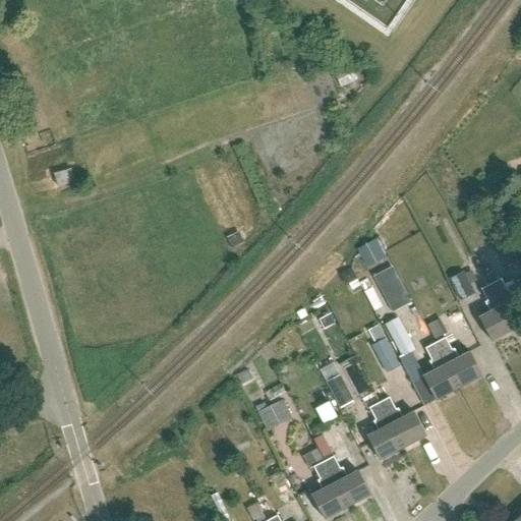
[(338,73),(344,85),(356,78),(350,67),(338,73)]
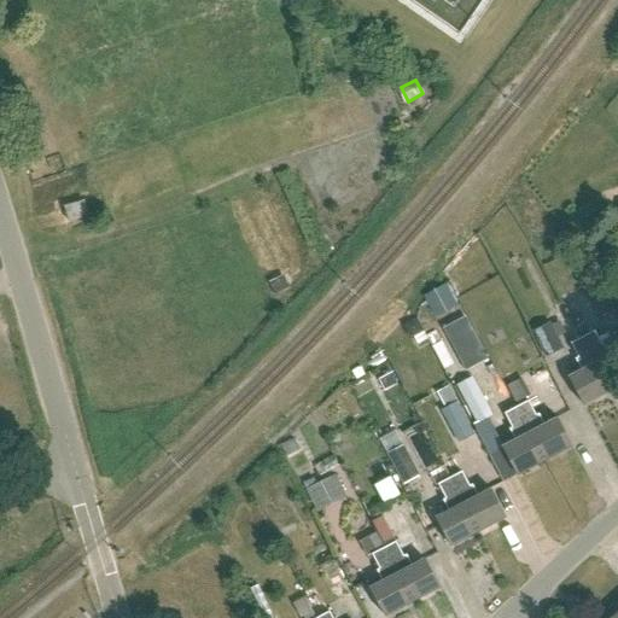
[(68,222),(87,216),(83,202),(64,208),(68,222)]
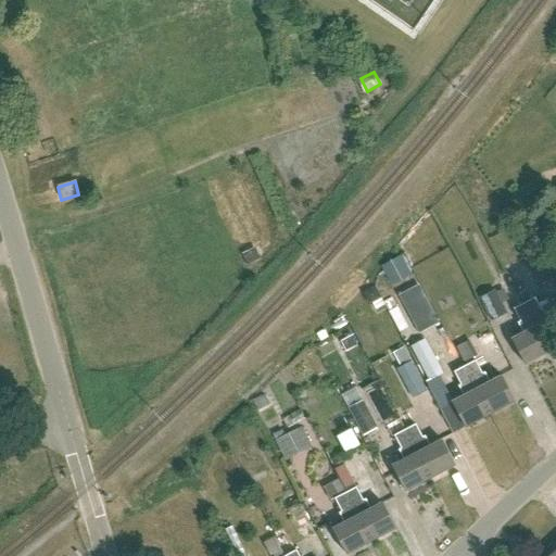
[(243,255),(248,264),(258,258),(254,249),(243,255)]
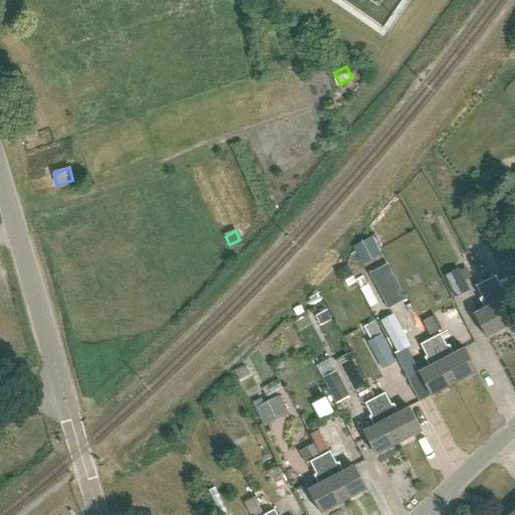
[(489,238),(501,264),(514,256),(502,232),(489,238)]
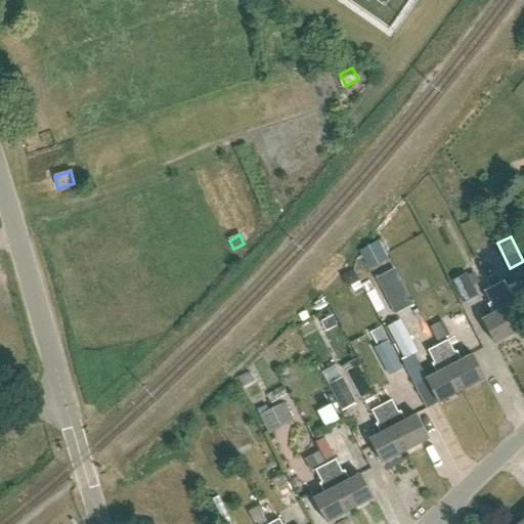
[(358,252),(368,270),(387,260),(377,242),(358,252)]
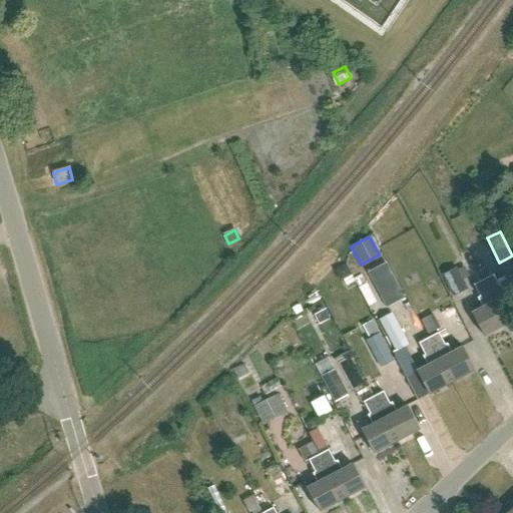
[(386,263),(368,272),(387,308),(405,298),(386,263)]
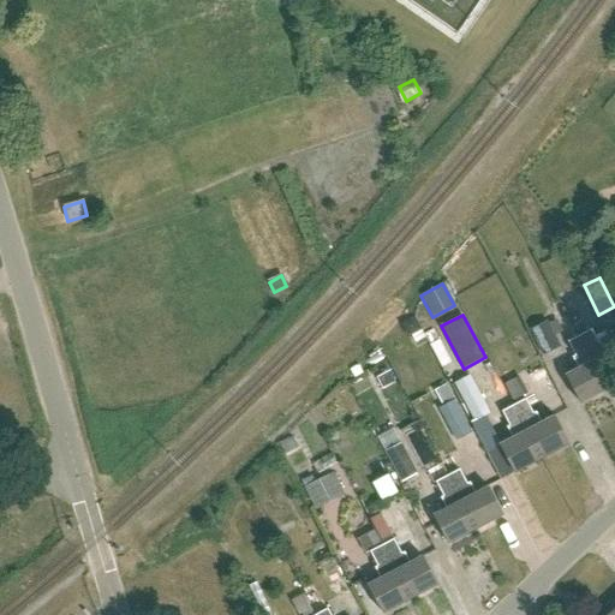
[(407,321),(384,342),(400,359),(423,338),(407,321)]
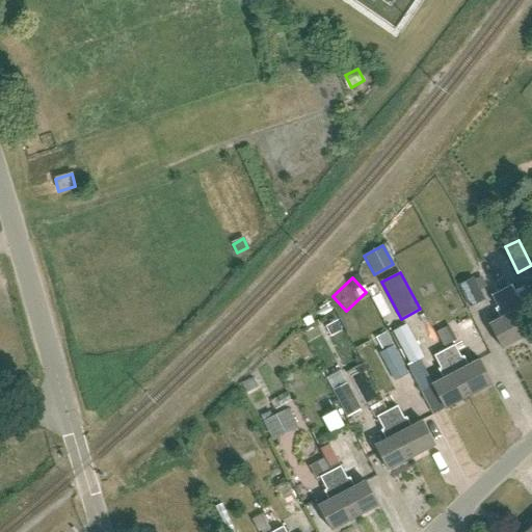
[(461,285),(472,307),(486,299),(476,277),(461,285)]
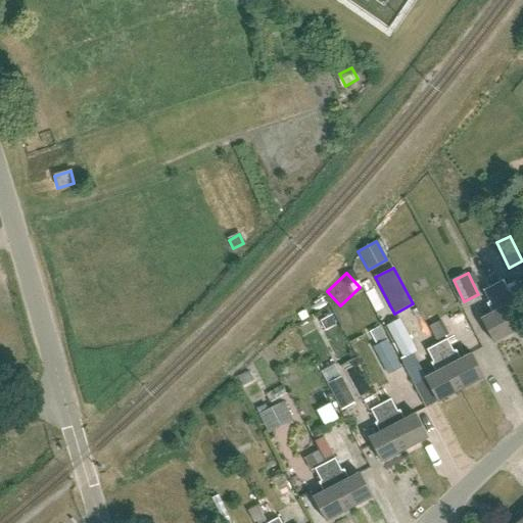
[(517,330),(522,326),(522,296),(515,301),(509,290),(507,291),(501,280),(492,284),(517,330)]
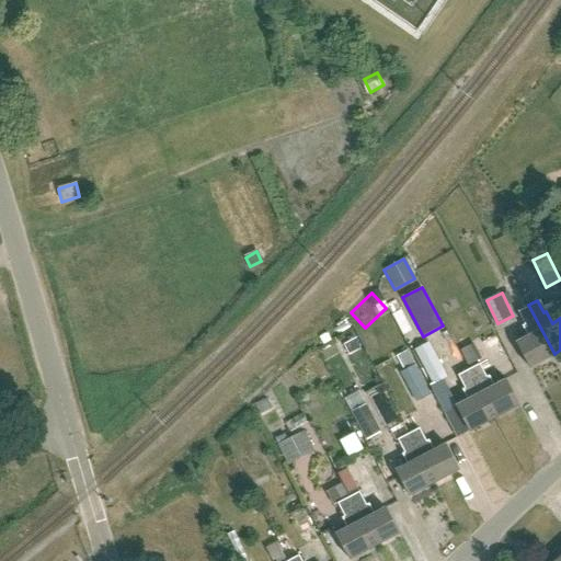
[(516,342),(529,367),(554,354),(528,305),(519,309),(526,321),(524,322),(530,334),(516,342)]
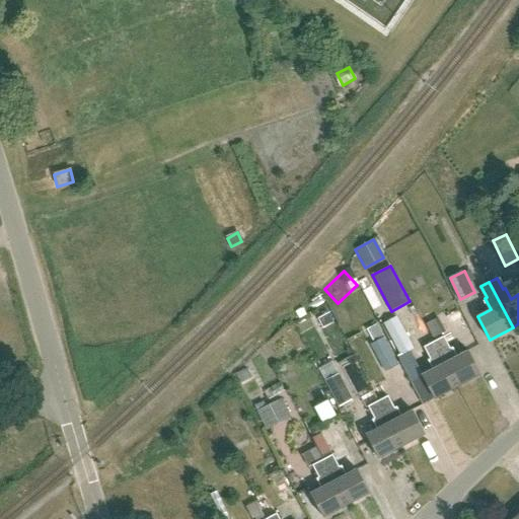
[(328,314),(317,320),(322,329),(334,324),(328,314)]
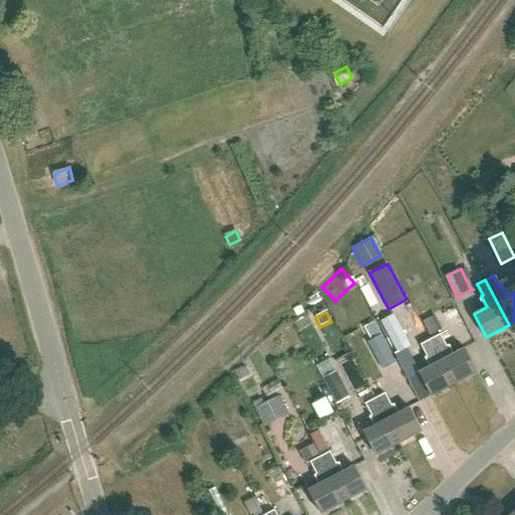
[(397,352),(410,345),(394,314),(381,321),(397,352)]
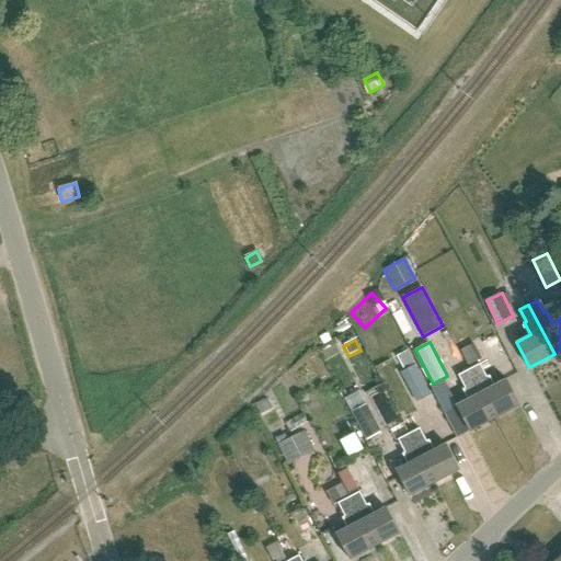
[(460,351),(468,366),(481,359),(472,344),(460,351)]
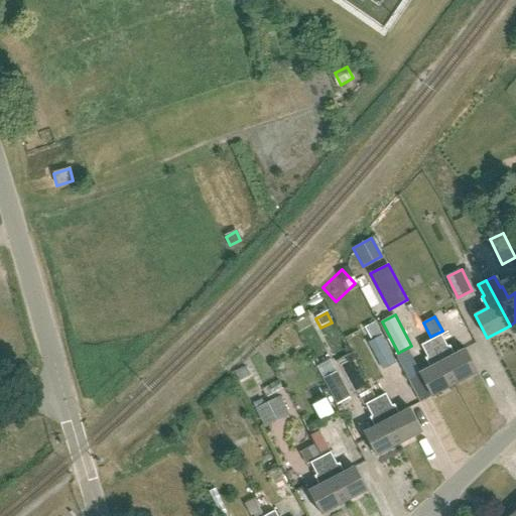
[(370,342),(380,336),(374,325),(364,330),(370,342)]
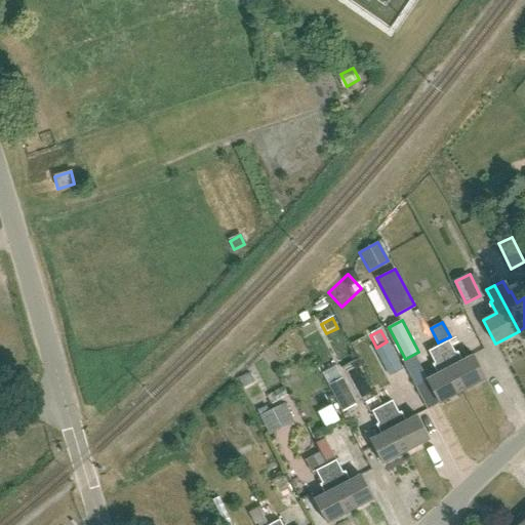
[(486,379),(474,356),(460,362),(454,351),(452,352),(447,340),(439,345),(462,392),(486,379)]
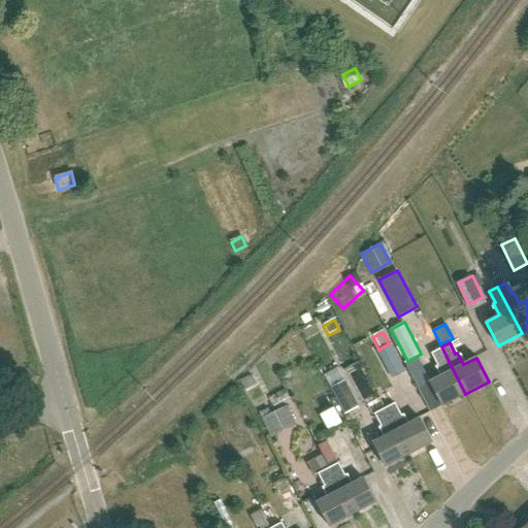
[(385,365),(398,358),(391,343),(389,343),(378,350),(377,350),(385,365)]
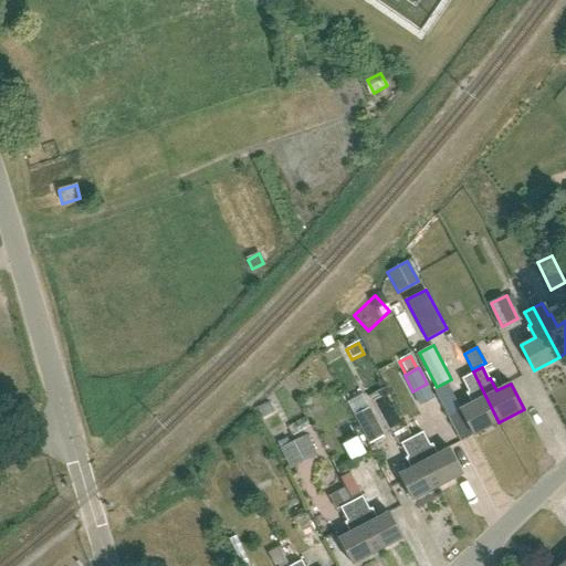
[(460,409),(473,435),(499,422),(473,371),(464,376),(470,389),(468,390),(474,402),(460,409)]
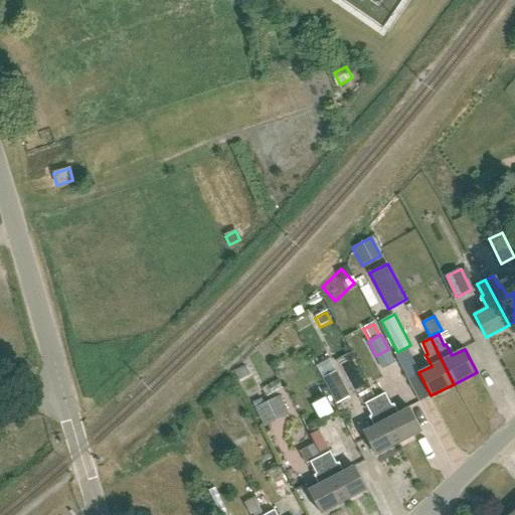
[(323,377),(336,371),(330,359),(317,365),(323,377)]
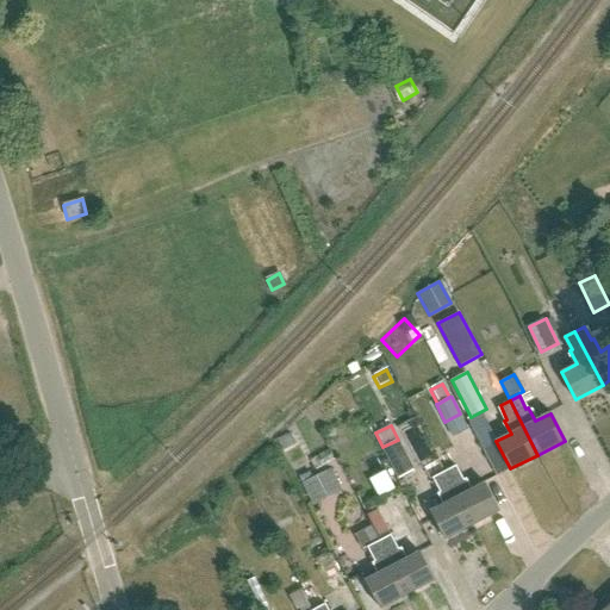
[(278,441),(282,452),(296,444),(290,434),(278,441)]
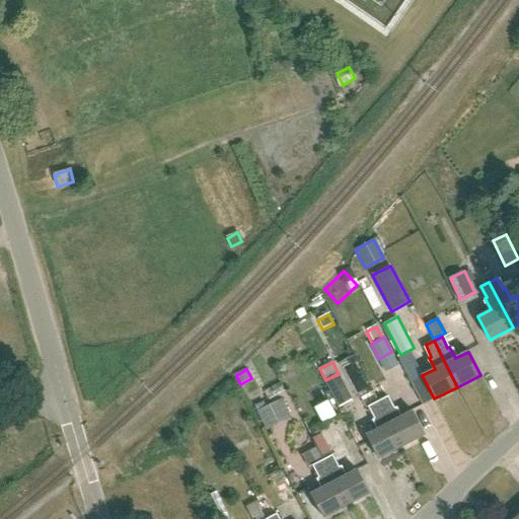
[(327,380),(341,405),(354,398),(341,373),(327,380)]
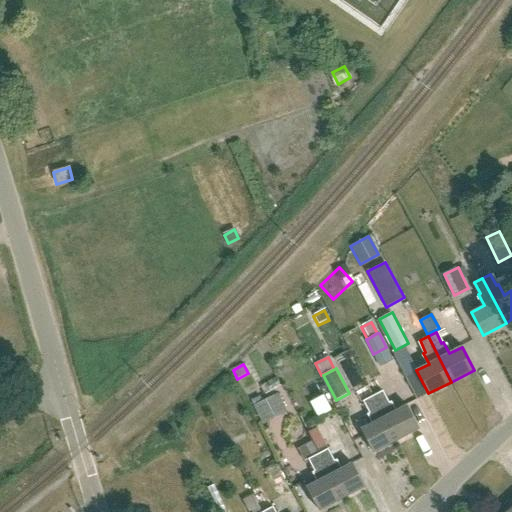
[(357,387),(368,382),(360,368),(350,374),(357,387)]
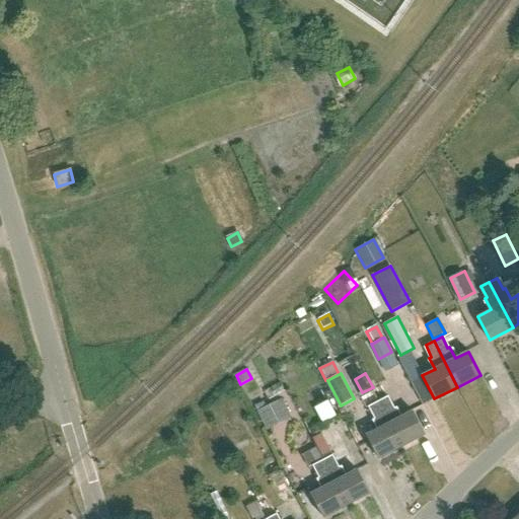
[(425,435),(413,411),(399,418),(393,406),(391,408),(386,396),(378,400),(401,446),(425,435)]
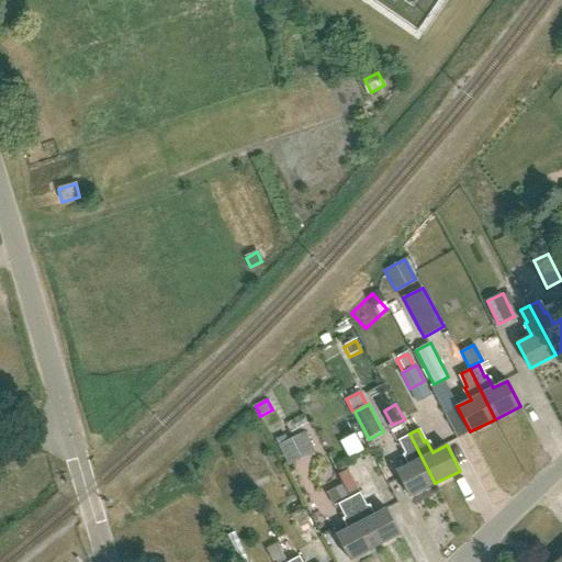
[(291,465),(318,451),(307,430),(281,445),(291,465)]
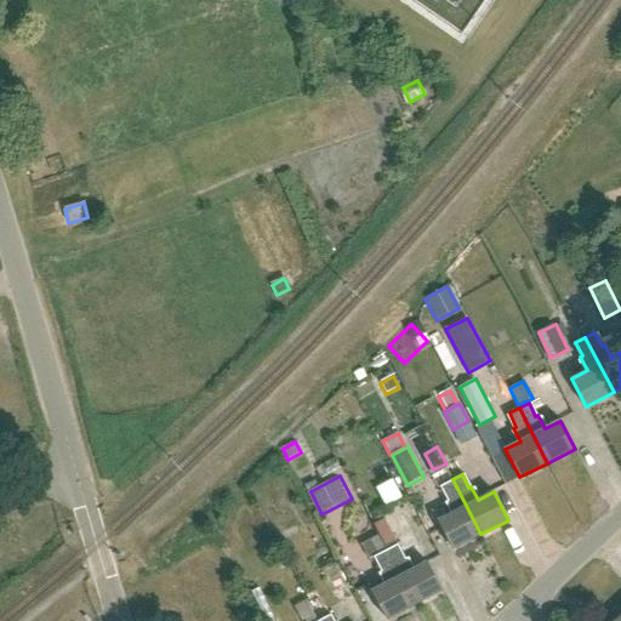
[(385,506),(402,497),(392,478),(375,486),(385,506)]
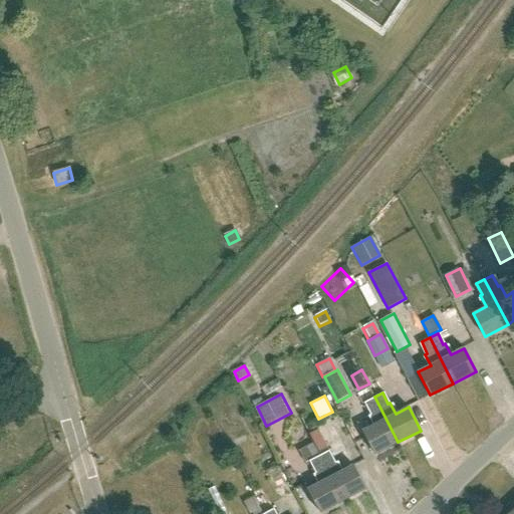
[(362,431),(374,454),(398,442),(374,397),(366,401),(371,412),(369,413),(375,424),(362,431)]
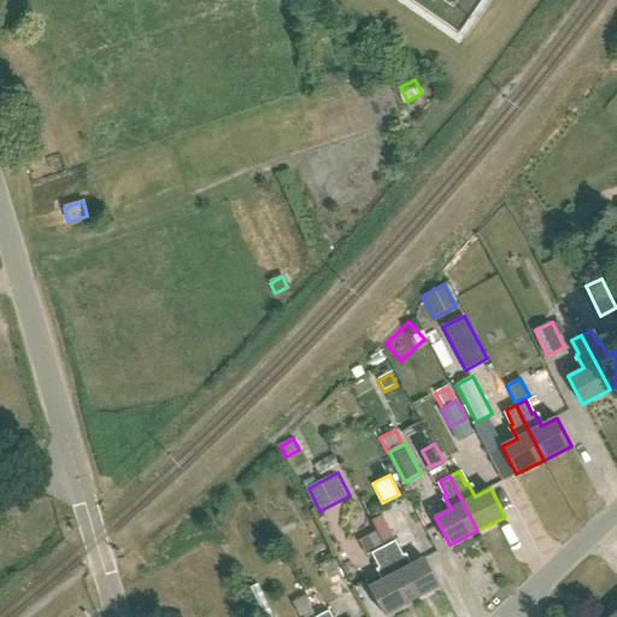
[(369,522),(381,546),(391,541),(378,517),(369,522)]
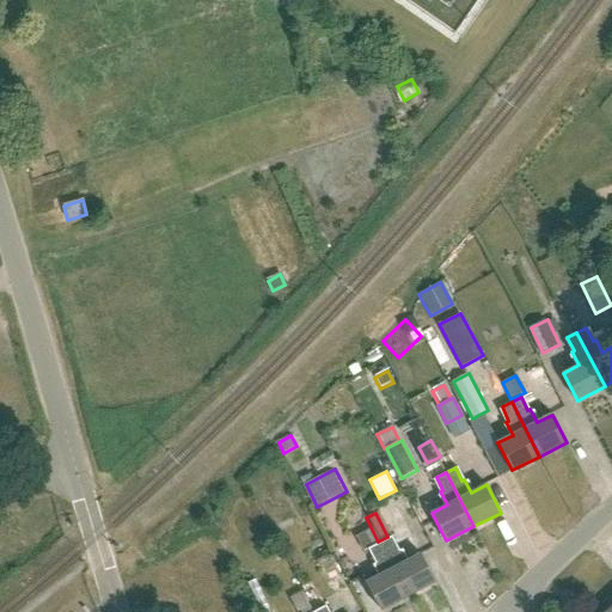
[(435,581),(421,554),(405,562),(399,548),(397,549),(390,536),(380,542),(408,595),(435,581)]
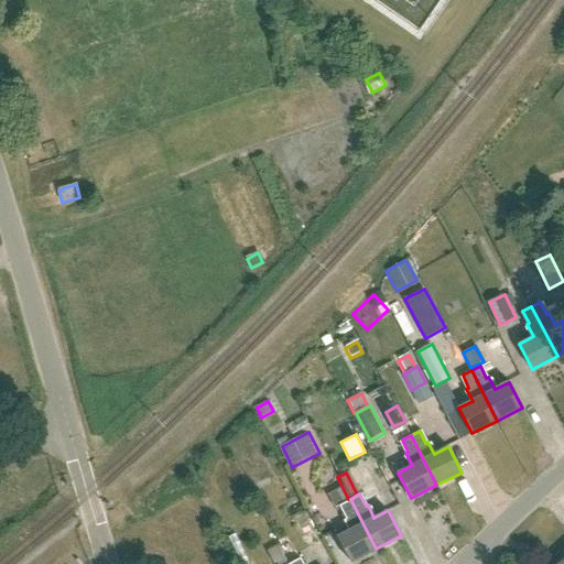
[(351,529),(337,537),(350,562),(376,549),(350,499),(340,503),(347,516),(345,517),(351,529)]
